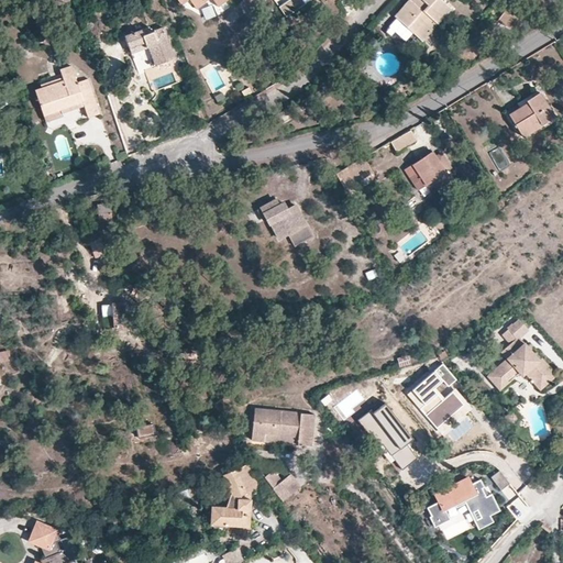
[(275,0),(282,9),(294,0),(275,0)]
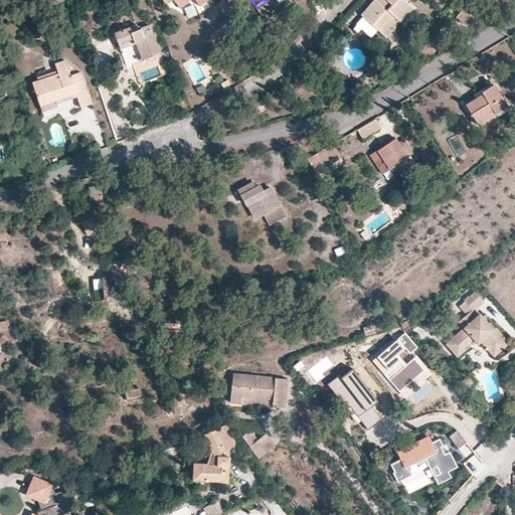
[(373,0),(360,15),(384,36),(411,7),(403,0),(373,0)]
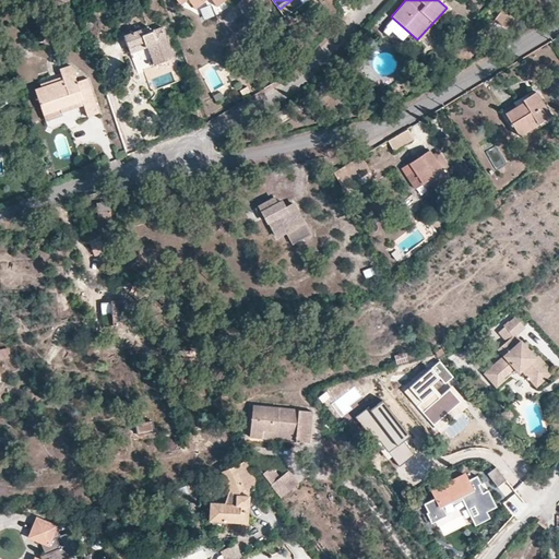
[(128,47),(144,40),(146,46),(154,64),(173,58),(161,27),(150,31),(147,26),(123,35),(128,47)]
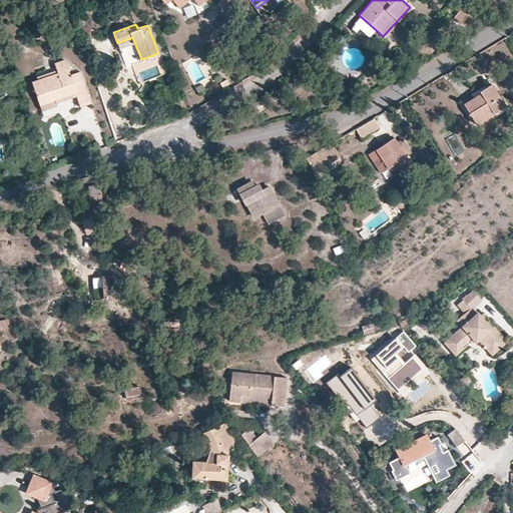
[(134,42),(132,37),(117,43),(119,48),(134,42)]
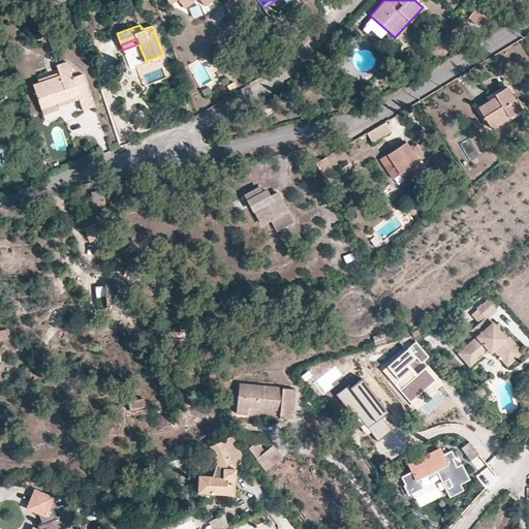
[(59,72),(59,75),(39,82),(33,84),(40,107),(76,95),(78,99),(82,111),(93,105),(82,73),(71,78),(66,62),(57,65),(58,68),(59,72)]
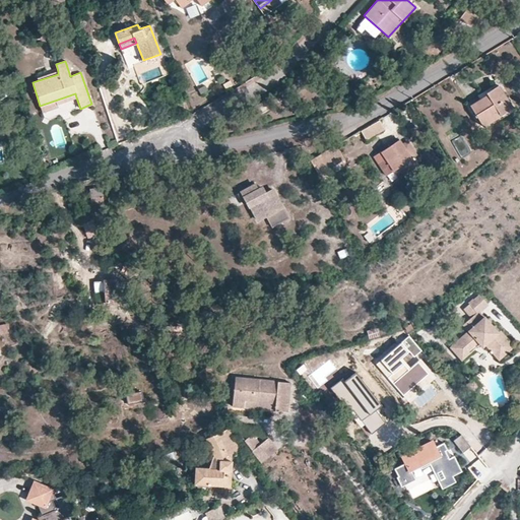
[(38,78),(39,80),(58,74),(58,71),(38,78)]
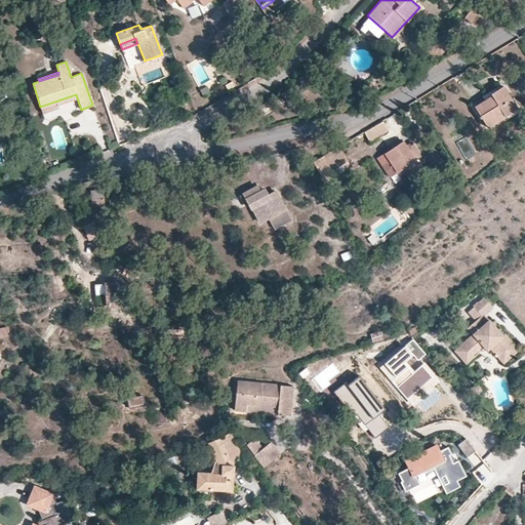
[(493,91),(495,94),(484,101),(475,107),(487,127),(517,109),(502,86),(493,91)]
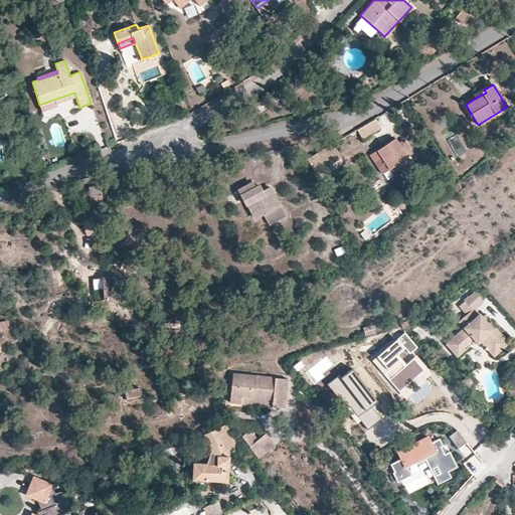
[(473,96),(475,99),(486,93),(484,90),(483,89),(473,96)]
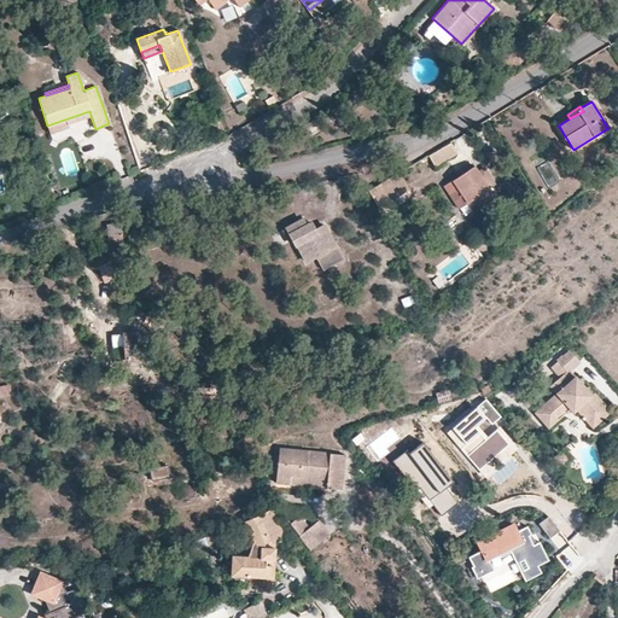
[(91,116),(89,111),(47,126),(50,133),(69,127),(68,124),(91,116)]
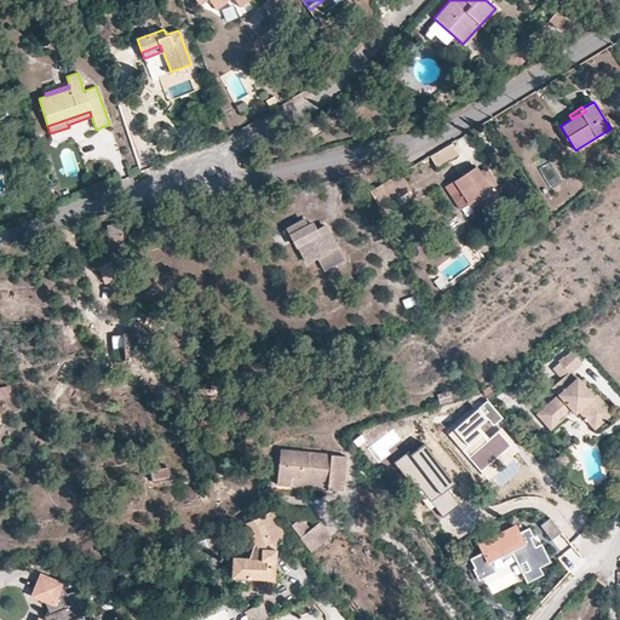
[(458,154),(451,142),(429,155),(436,166),(458,154)]
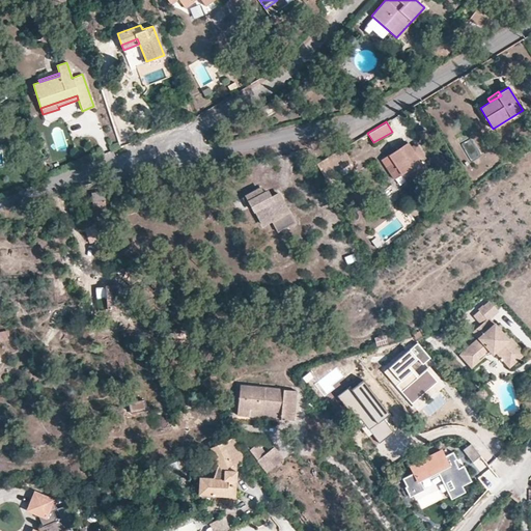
[(389,155),(396,164),(414,154),(407,142),(389,155)]
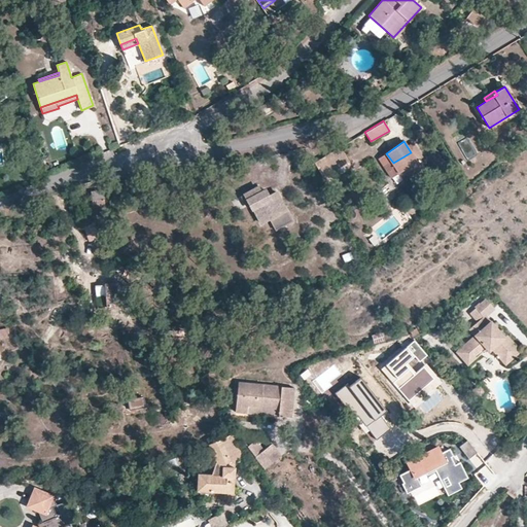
[(348,159),(340,146),(314,162),(321,175),(348,159)]
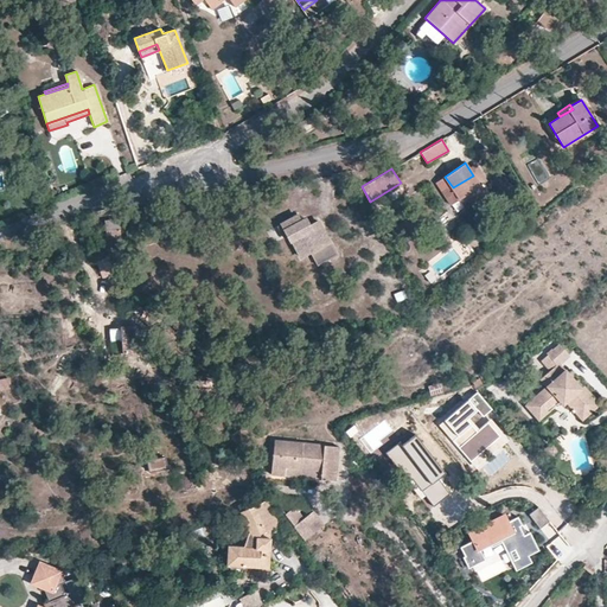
[(451,205),(458,200),(462,208),(486,192),(481,184),(479,185),(473,176),(453,187),(445,177),(436,181),(451,205)]
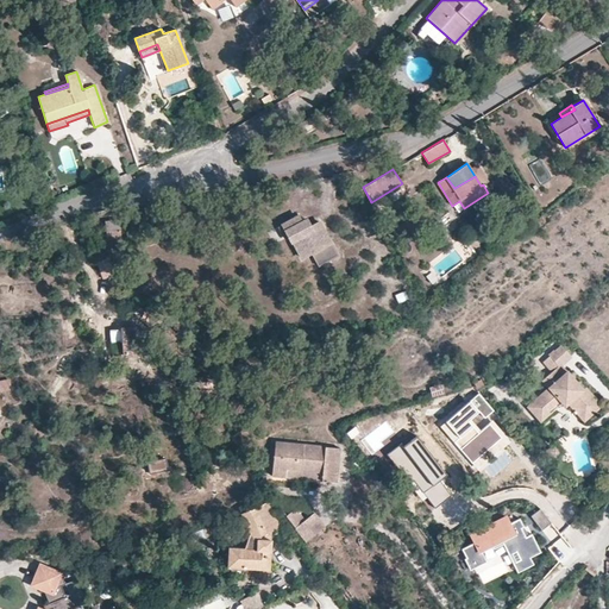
[(334,253),(318,221),(308,226),(307,224),(302,227),(300,221),(296,215),(277,226),(283,237),(288,234),(300,257),(309,252),(315,265),(320,263),(324,261),(328,258),(327,256),(334,253)]
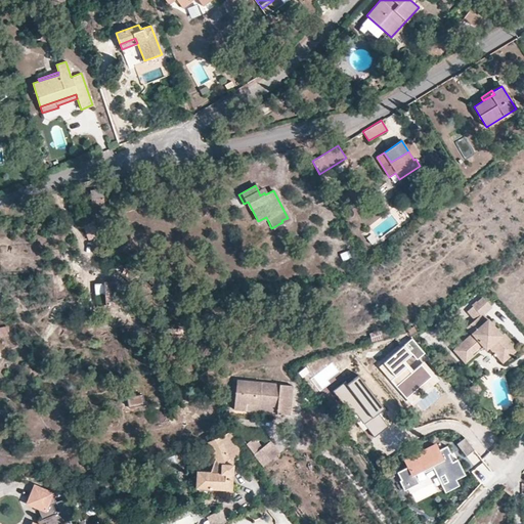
[(102,189),(90,190),(91,209),(104,208),(102,189)]
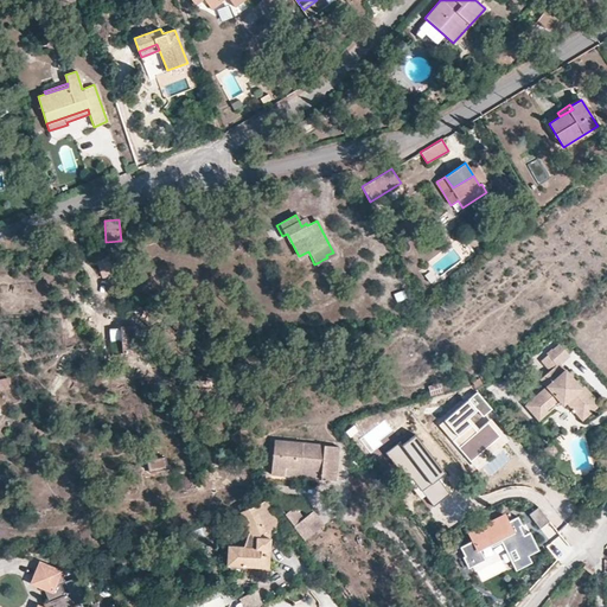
[(109,257),(96,260),(102,279),(114,275),(109,257)]
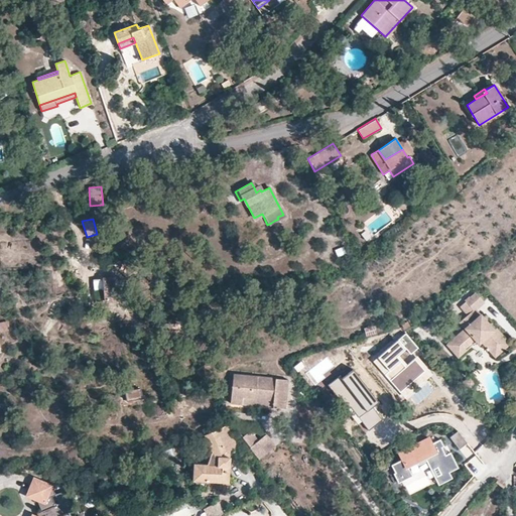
[(338,258),(346,255),(344,248),(336,251),(338,258)]
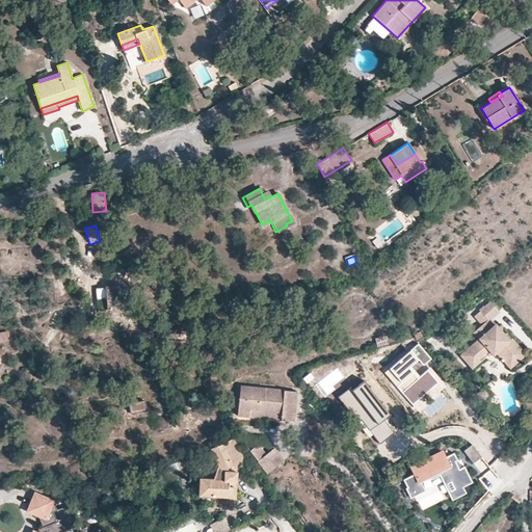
[(96,289),(97,300),(107,299),(108,311),(126,310),(124,287),(96,289)]
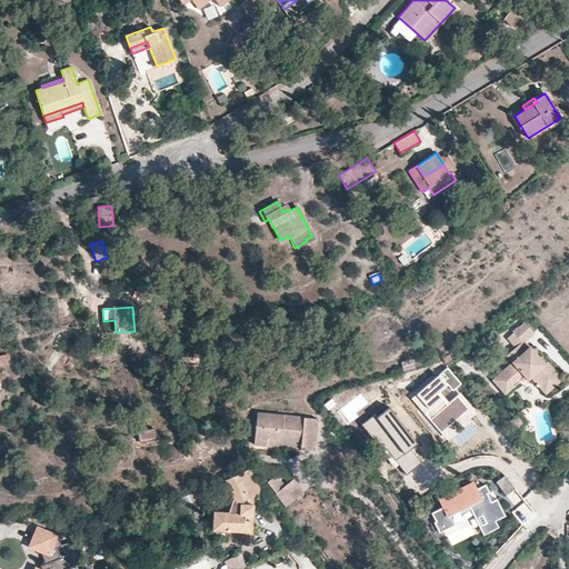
[(530,332),(522,322),(511,332),(520,341),(530,332)]
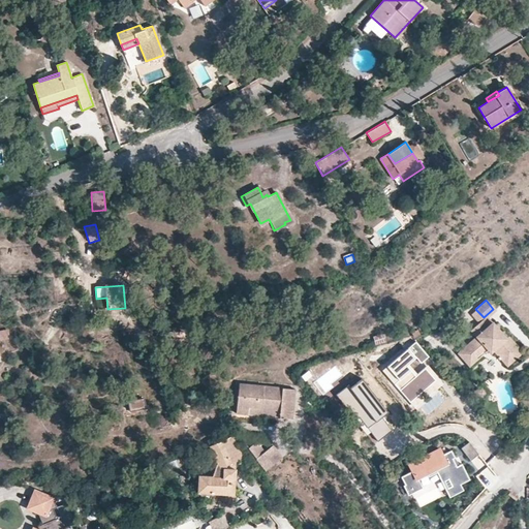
[(470,352),(474,356),(487,345),(496,348),(504,359),(507,355),(512,361),(521,353),(501,331),(499,333),(491,322),(489,323),(484,317),(470,330),(475,337),(457,353),(463,360),(470,352)]
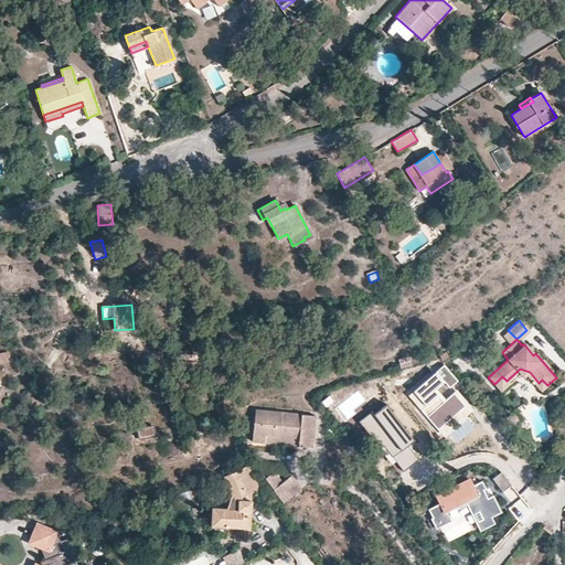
[(10,352),(0,353),(0,365),(11,364),(10,352)]
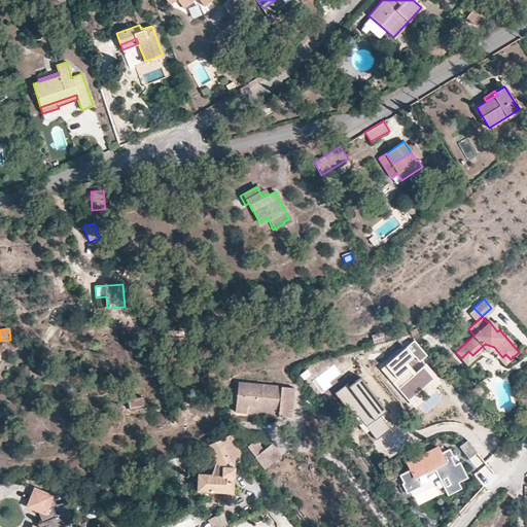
[(428,353),(415,337),(380,366),(410,401),(424,388),(430,395),(445,384),(426,362),(414,373),(407,364),(417,356),(420,360),(428,353)]
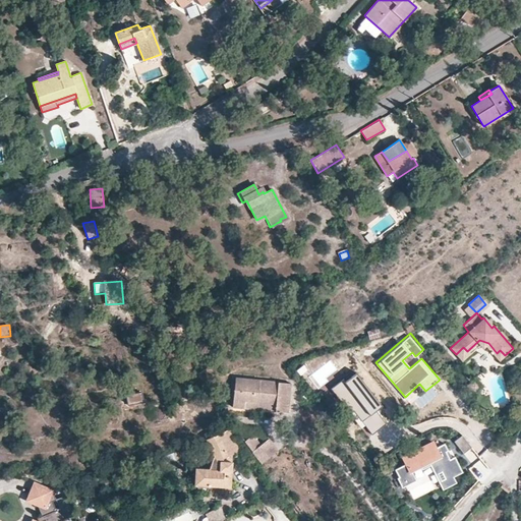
[(467,351),(463,347),(456,354),(461,360),(479,345),(482,348),(484,346),(499,362),(505,355),(500,350),(497,353),(488,343),(479,340),(467,351)]
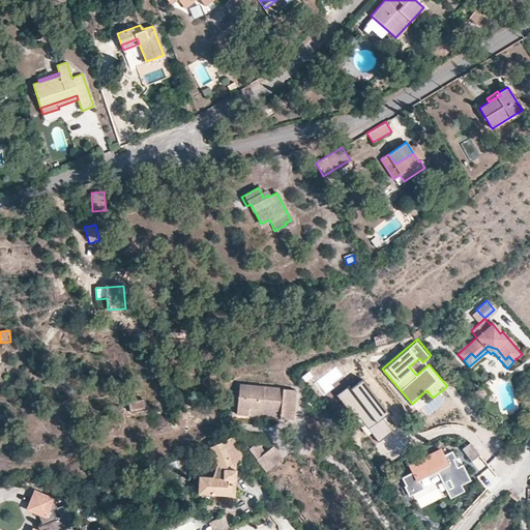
[(389,413),(363,382),(339,402),(355,421),(359,418),(379,442),(394,430),(384,418),(389,413)]
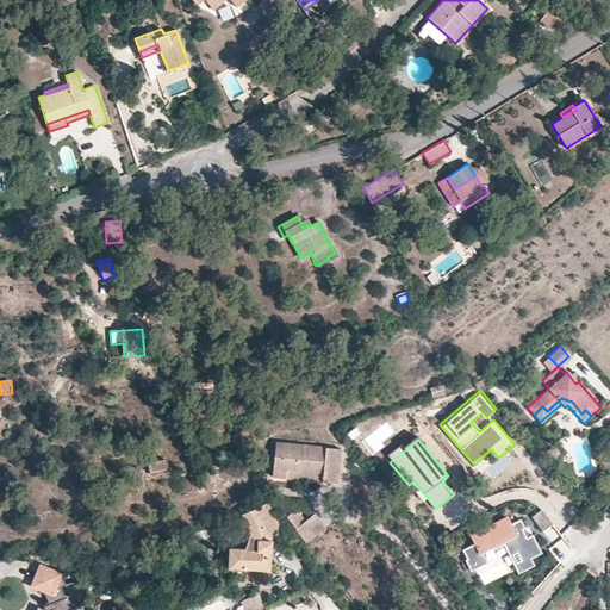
[(273,477),(336,481),(338,447),(274,442),(273,477)]
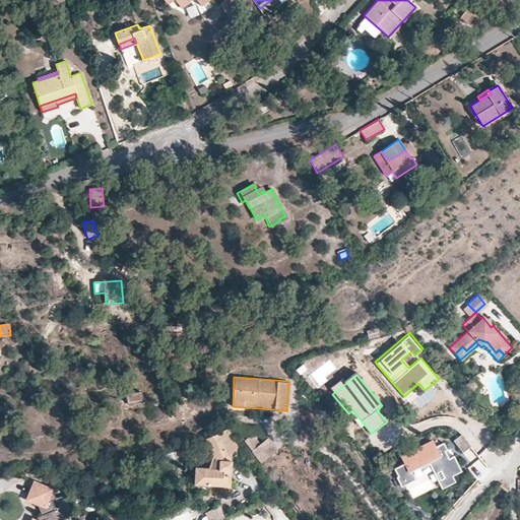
[(129,397),(130,405),(143,403),(142,395),(129,397)]
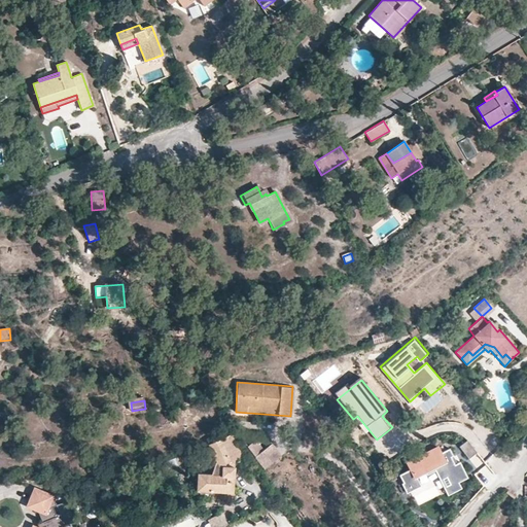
[(244,459),(229,435),(209,444),(221,475),(221,480),(199,480),(198,498),(235,498),(237,464),(244,459)]
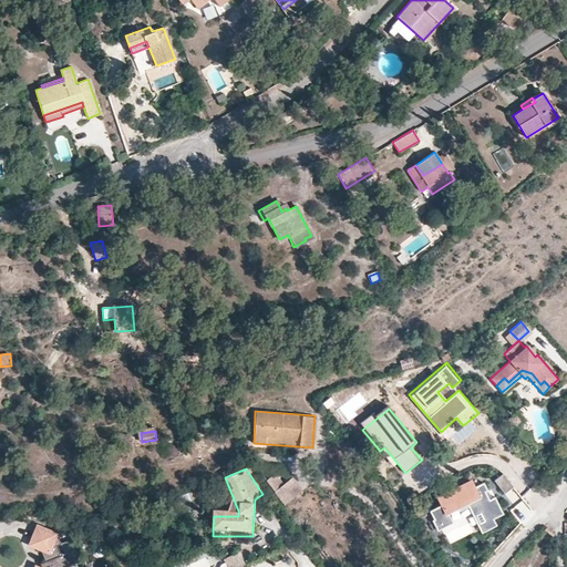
[(491,496),(485,482),(480,484),(477,477),(434,495),(439,505),(429,509),(437,532),(456,524),(452,514),(474,505),(485,532),(498,526),(495,517),(505,513),(498,496),(491,496)]
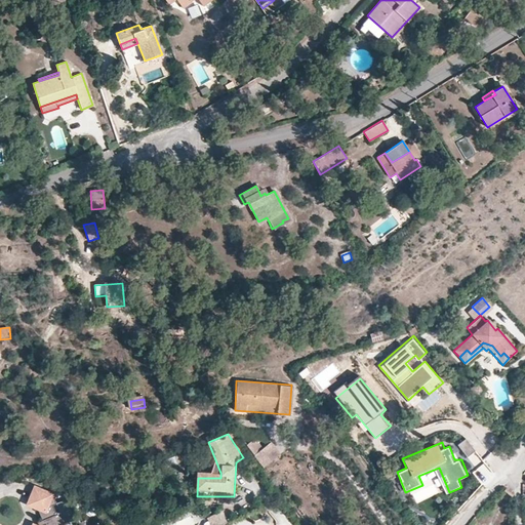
[(384,460),(398,457),(395,447),(381,450),(384,460)]
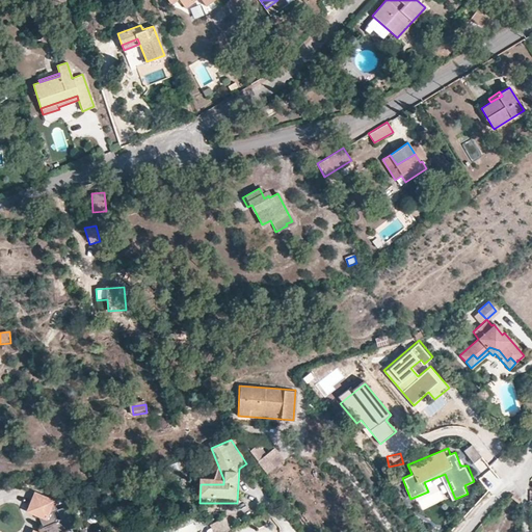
[(60,531),(64,531),(60,521),(57,522),(53,512),(57,510),(52,500),(37,495),(30,512),(35,514),(42,529),(36,531),(60,531)]
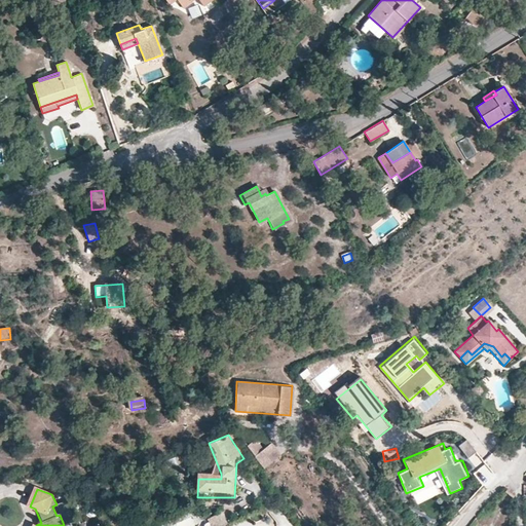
[(221,525),(227,523),(221,513),(208,520),(210,525),(221,525)]
